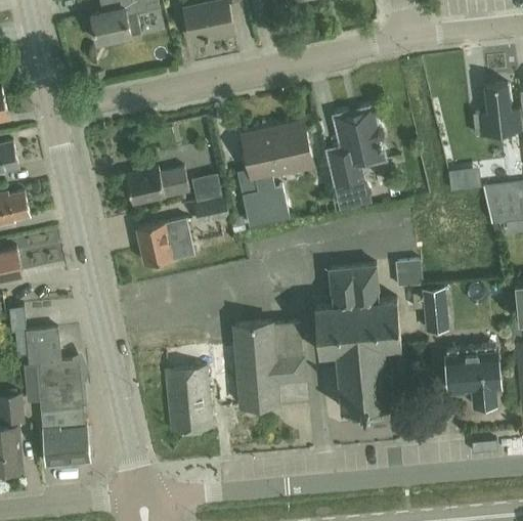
[(107,0),(111,11),(125,8),(126,17),(136,15),(146,12),(145,6),(157,3),(155,0),(107,0)]
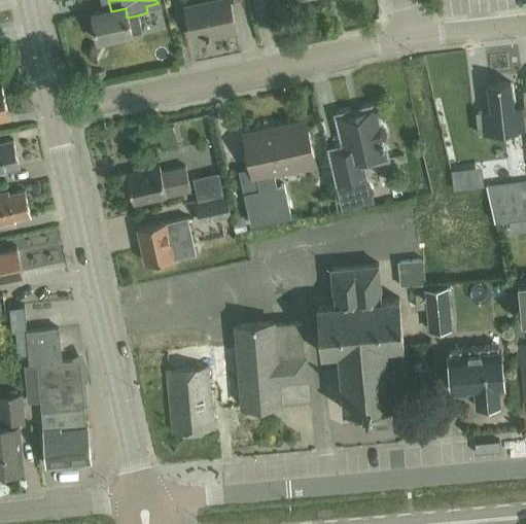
[(229,1),(233,0),(219,0),(220,1),(184,9),(190,41),(205,39),(206,41),(236,35),(229,1)]
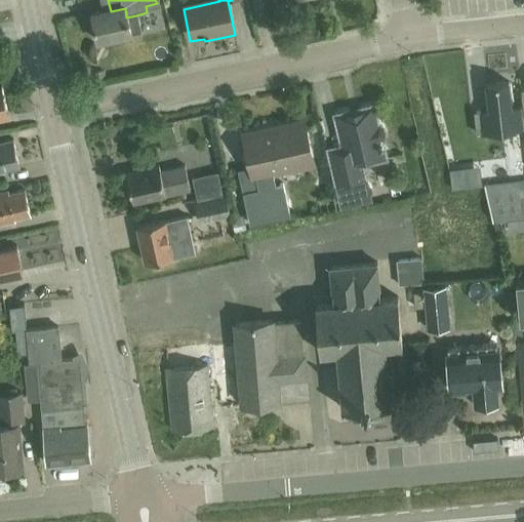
[(126,17),(125,8),(111,11),(90,15),(96,44),(130,37),(140,35),(136,15),(126,17)]
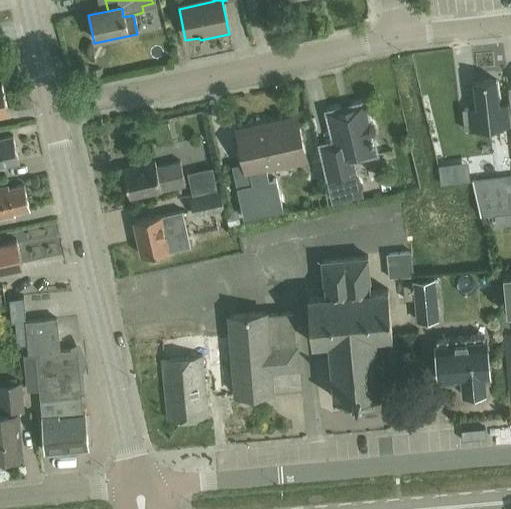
[(478,131),(508,128),(506,108),(498,109),(495,82),(473,85),(478,131)]
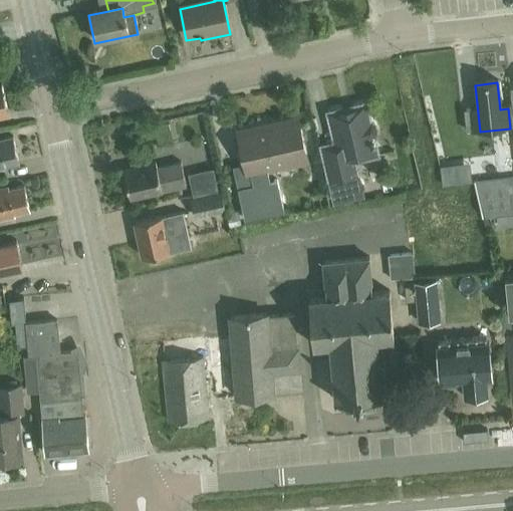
[(343,116),(341,113),(339,112),(335,112),(329,122),(335,150),(322,153),(329,185),(333,204),(360,198),(359,194),(360,191),(360,188),(358,183),(356,181),(352,163),(376,158),(372,141),(373,140),(375,136),(374,131),(373,126),(370,123),(368,122),(366,113),(357,108),(354,109),(352,111),(351,114),(343,116)]
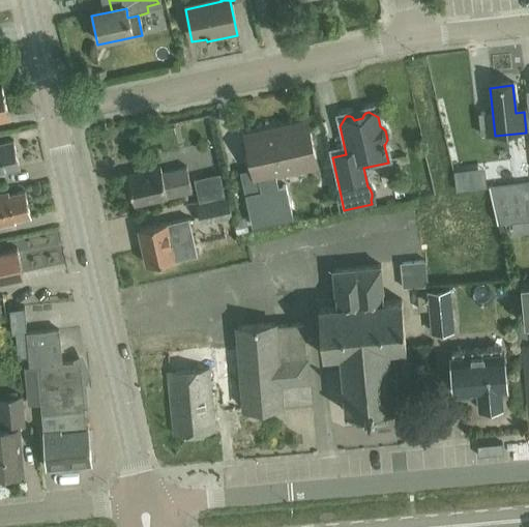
[(273,174),(313,166),(303,126),(248,139),(260,193),(244,197),(252,228),(291,220),(285,187),(276,189),(273,174)]
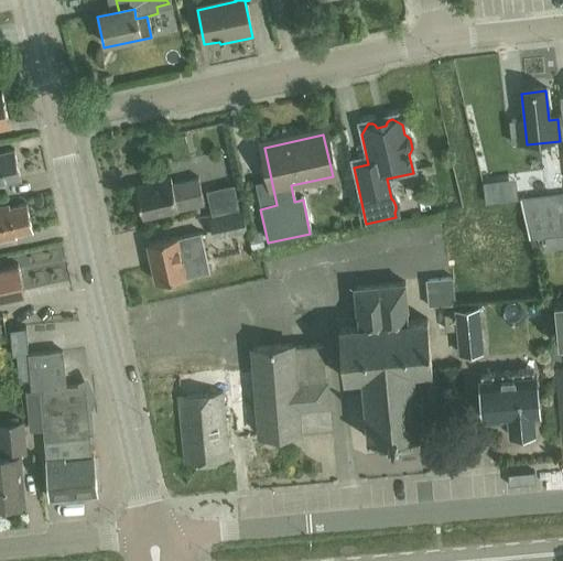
[(0,185),(20,181),(13,152),(0,155),(0,185)]
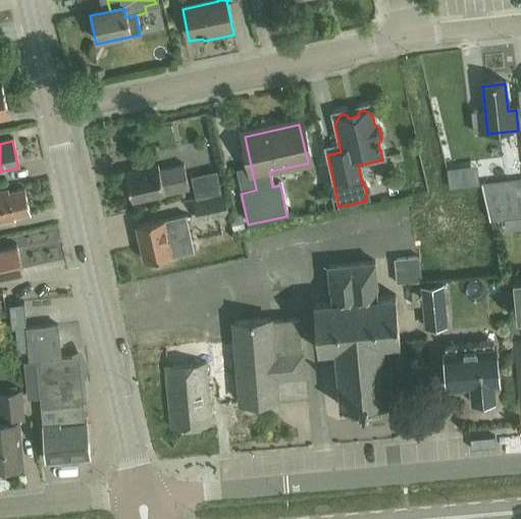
[(163,197),(188,191),(183,167),(158,172),(157,167),(124,174),(132,205),(163,198),(163,197)]
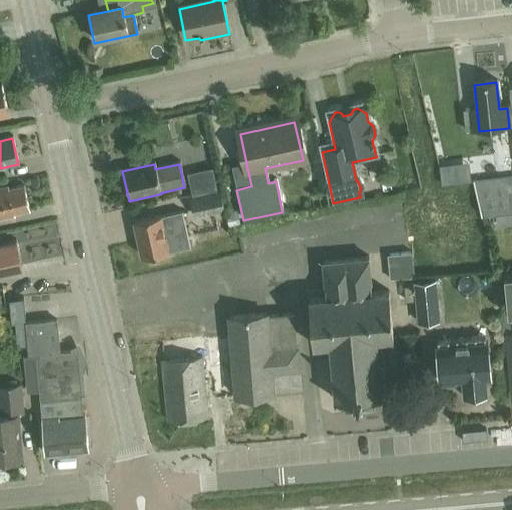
[(483,229),(511,225),(511,177),(474,181),(483,229)]
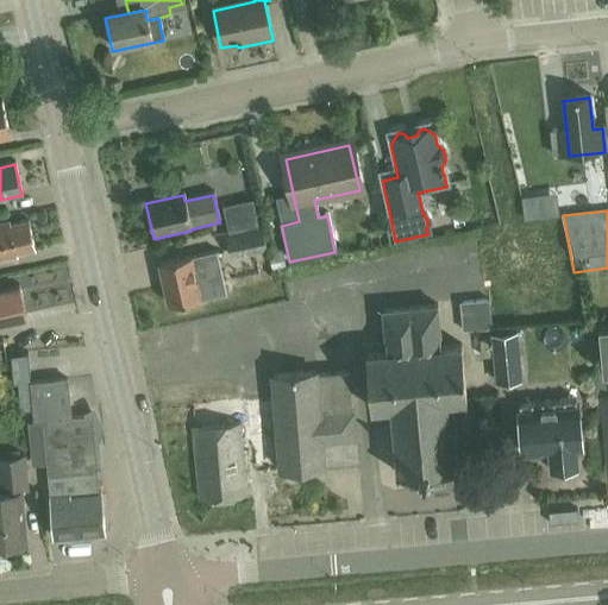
[(0,262),(17,258),(17,256),(33,252),(27,224),(10,227),(10,224),(0,225),(0,262)]
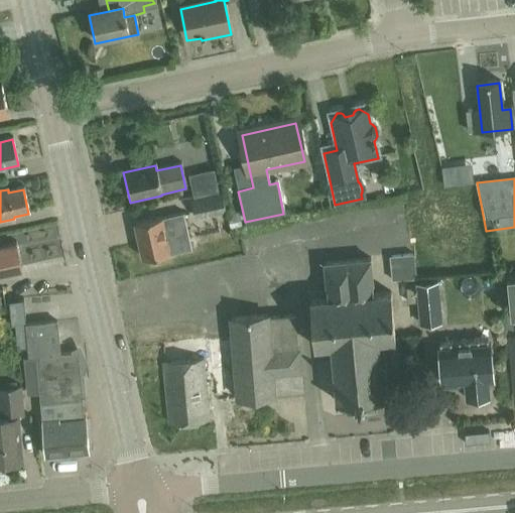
[(190,195),(192,202),(216,197),(215,189),(190,195)]
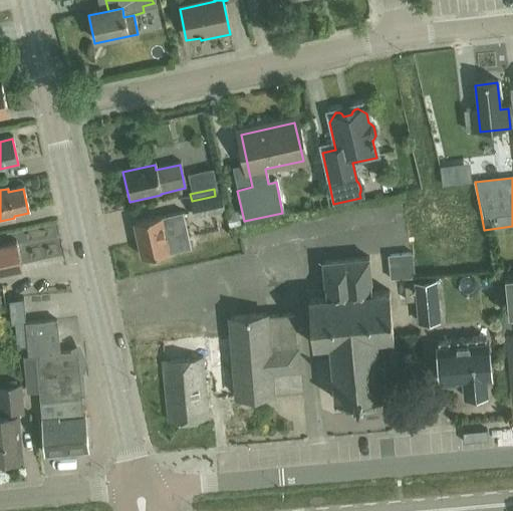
[(215,196),(192,201),(194,214),(204,211),(206,217),(225,213),(221,195),(215,196)]
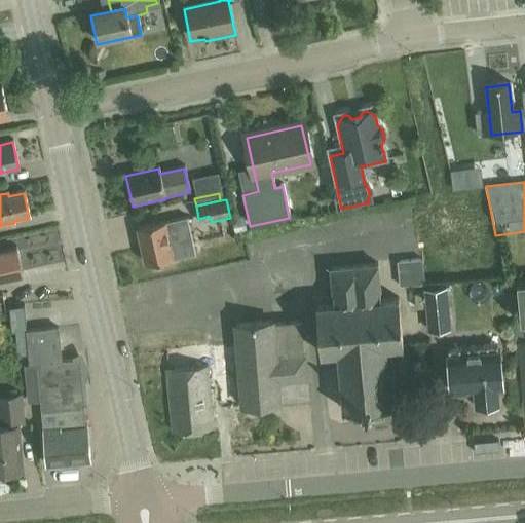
[(164,224),(137,229),(138,230),(145,265),(145,266),(150,265),(151,267),(158,265),(158,263),(172,260),(172,261),(195,256),(187,219),(164,224)]
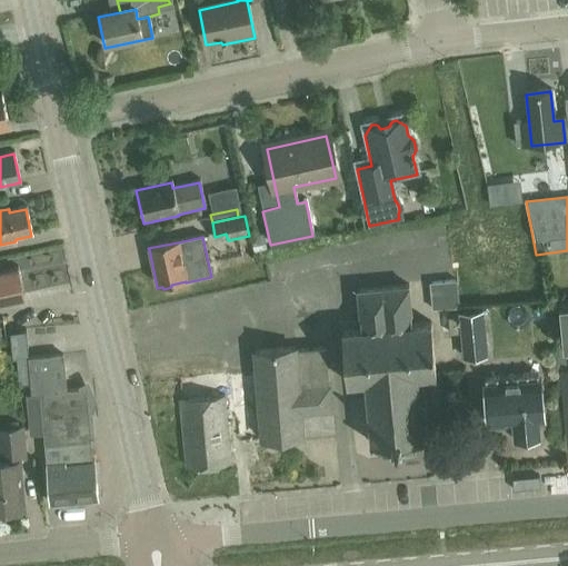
[(0,303),(25,298),(18,269),(0,274),(0,303)]
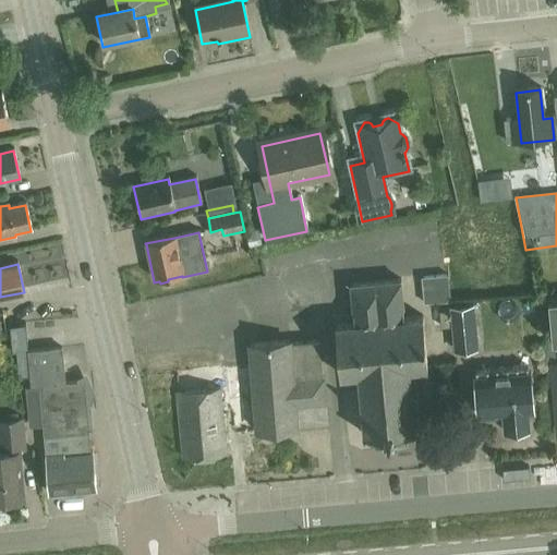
[(422,306),(449,304),(446,278),(420,280),(422,306)]
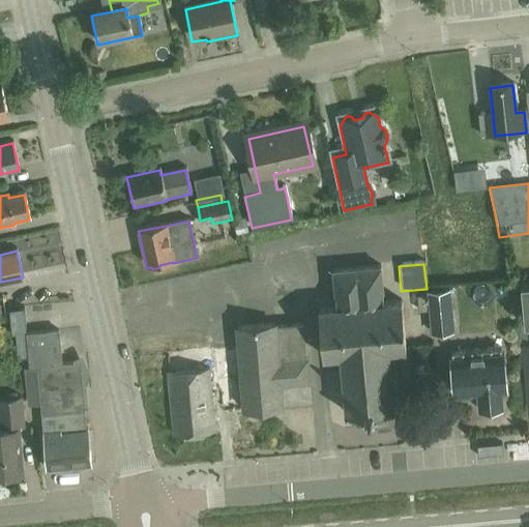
[(357,428),(364,427),(364,430),(366,430),(366,428),(375,427),(375,429),(376,429),(376,426),(383,426),(386,426),(385,411),(390,410),(390,411),(393,411),(387,353),(404,351),(400,303),(382,305),(378,268),(330,273),(333,310),(316,312),(321,359),(338,357),(344,416),(353,415),(354,429),(357,428)]
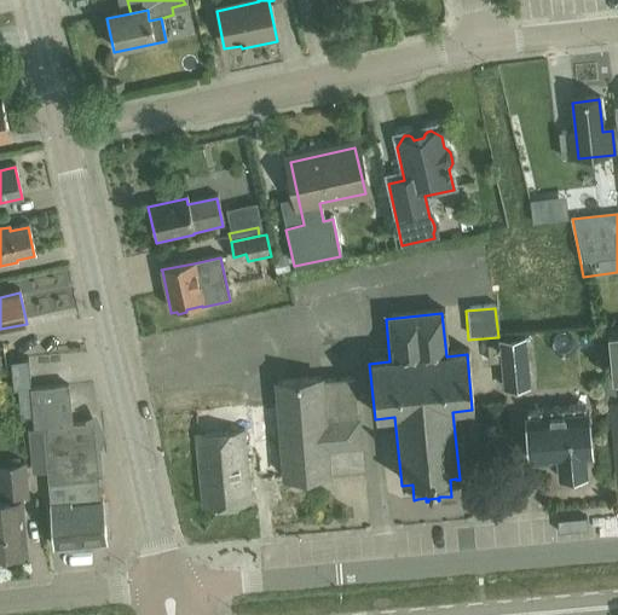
[(524,341),(500,343),(504,392),(529,389),(524,341)]
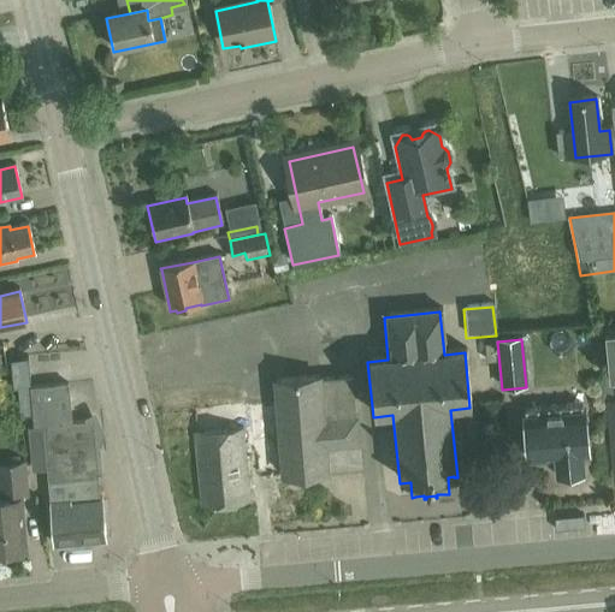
[(485,364),(497,363),(496,345),(483,346),(485,364)]
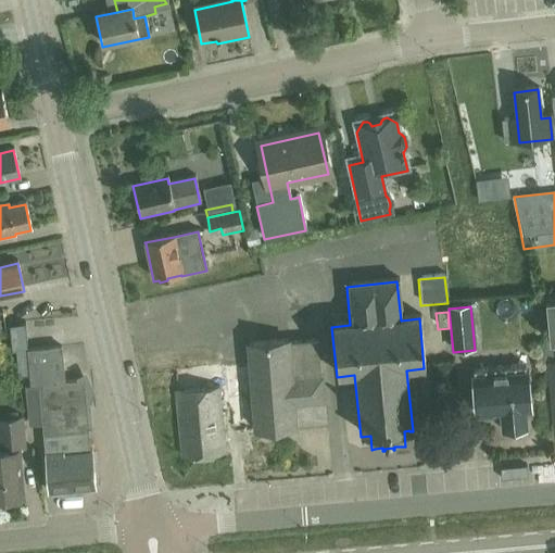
[(40,407),(49,494),(95,490),(91,452),(89,453),(83,382),(62,384),(60,349),(26,352),(24,326),(8,327),(11,353),(14,353),(17,389),(26,388),(28,409),(40,407)]
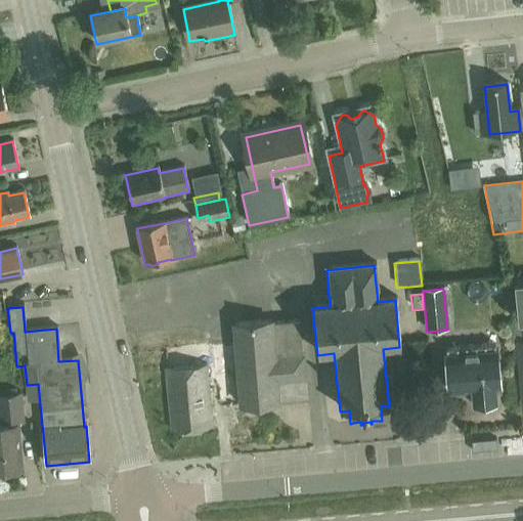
[(276,381),(304,379),(300,321),(271,323),(270,321),(234,324),(241,407),(277,404),(276,381)]
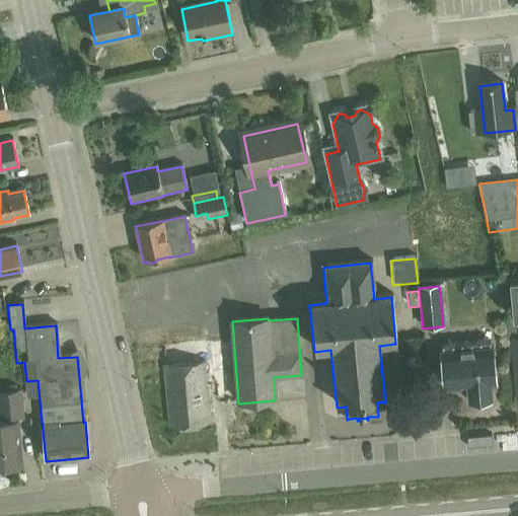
[(440,353),(443,389),(467,387),(468,401),(470,401),(470,403),(475,407),(486,407),(490,401),(490,399),(491,399),(490,385),(496,385),(493,349),(491,349),(491,343),(442,347),(442,353),(440,353)]
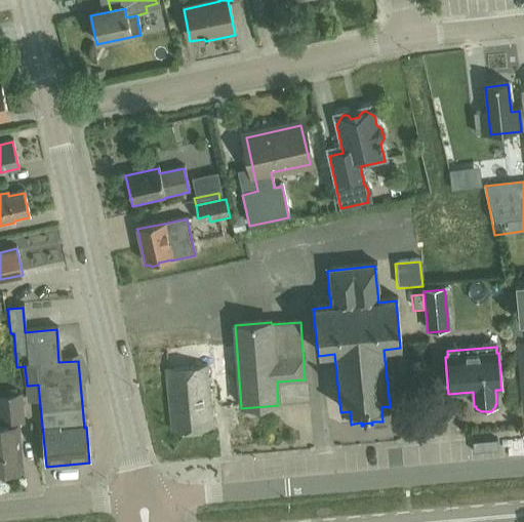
[(171,432),(192,430),(212,428),(206,365),(164,370),(171,432)]
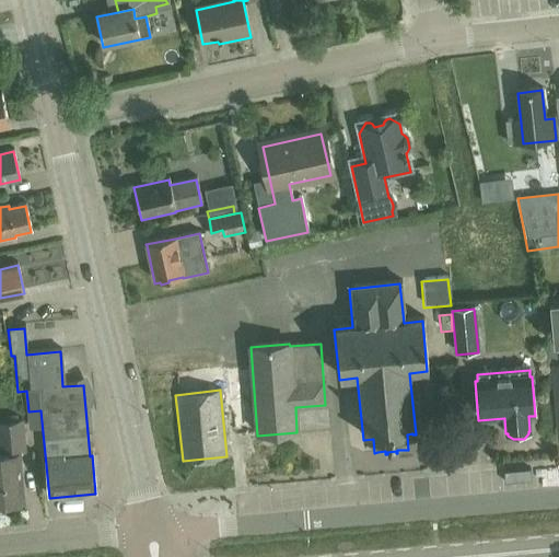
[(6,424),(0,424),(0,503),(24,502),(20,454),(25,453),(22,422),(6,424)]
